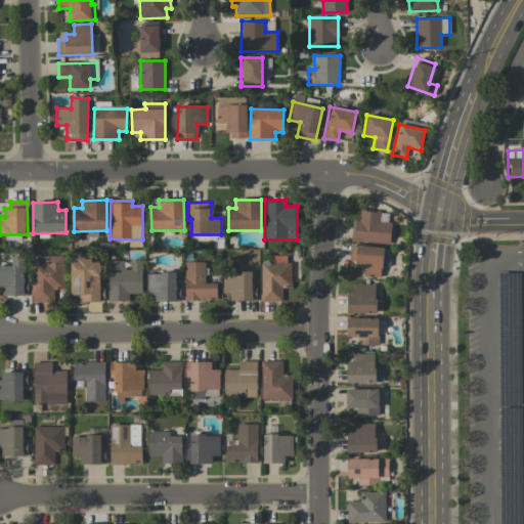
[(389,244),(390,213),(360,212),(359,221),(353,221),(352,242),(389,244)]
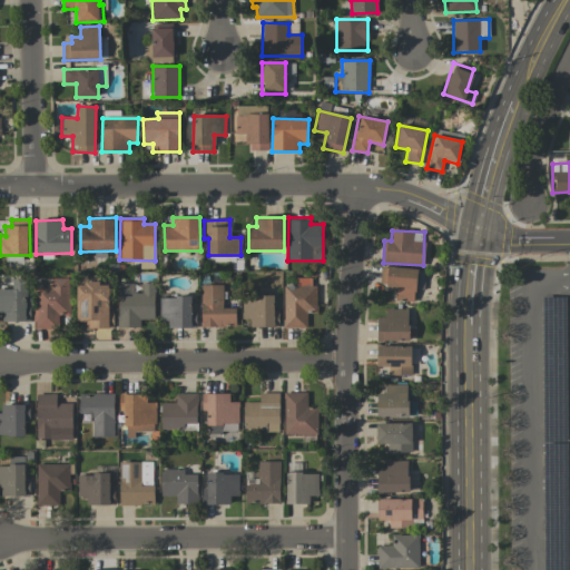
[(415,302),(418,269),(381,266),(380,284),(386,284),(386,290),(396,291),(395,301),(415,302)]
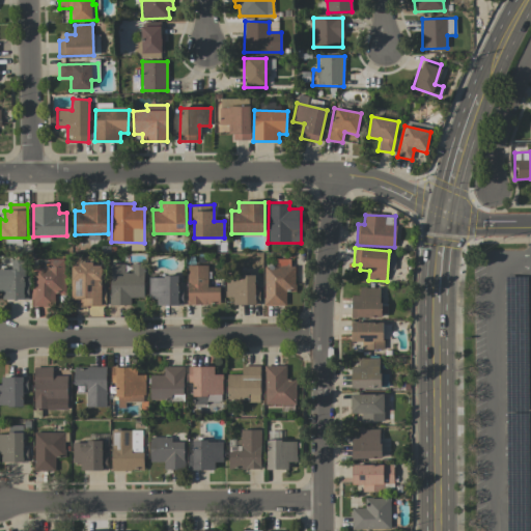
[(28,300),(29,275),(26,275),(26,260),(12,259),(11,270),(0,269),(0,289),(6,290),(5,299),(28,300)]
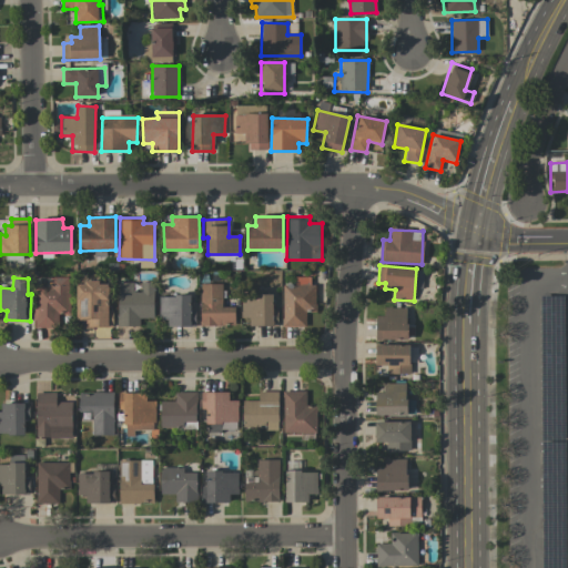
[(283,285),(283,327),(306,326),(305,313),(315,312),(314,277),(295,277),(295,285),(283,285)]
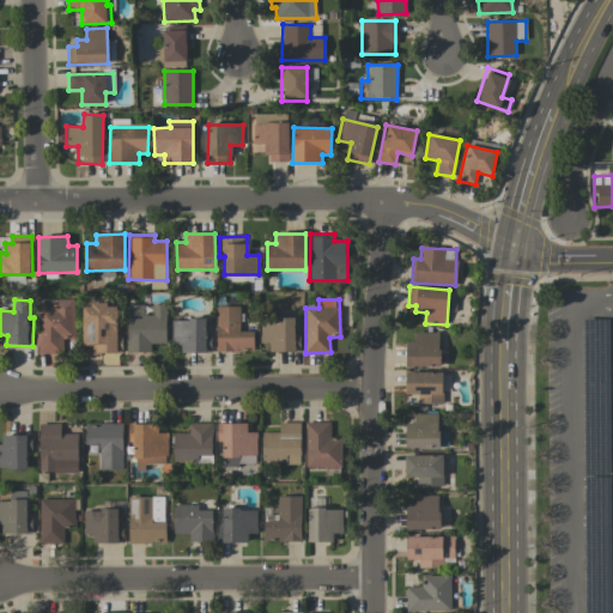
[(38,353),(64,354),(64,333),(73,333),(74,303),(40,303),(38,353)]
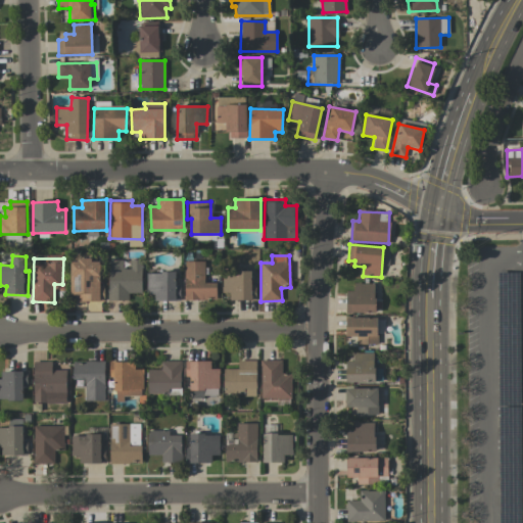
[(70,260),(70,295),(79,295),(79,302),(104,301),(104,285),(100,285),(100,259),(70,260)]
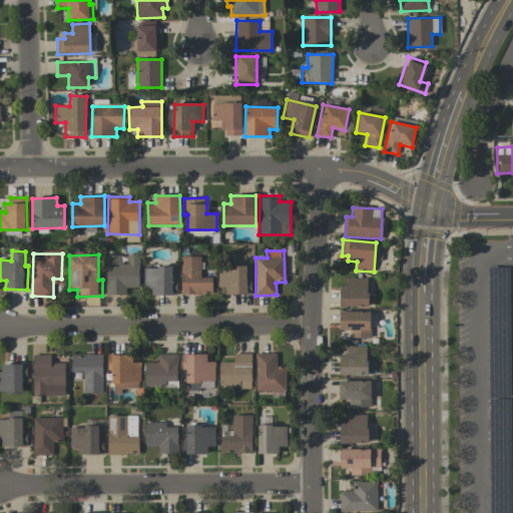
[(106,255),(106,295),(126,295),(126,289),(138,289),(139,255),(127,255),(127,264),(119,264),(120,255),(106,255)]
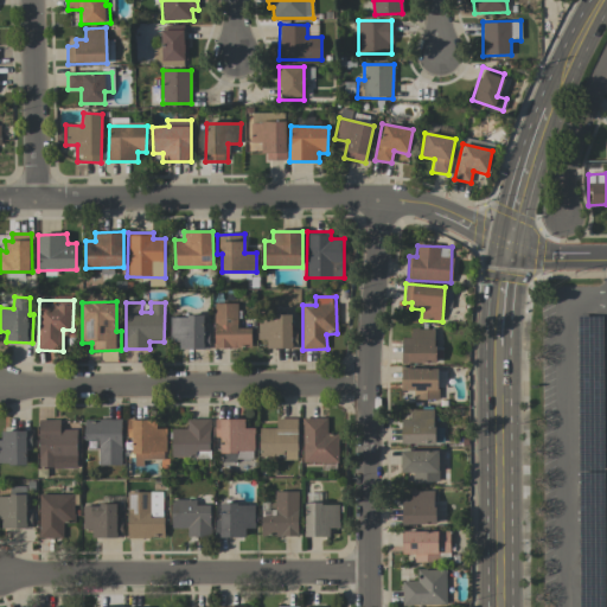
[(215,349),(251,347),(251,328),(237,328),(237,304),(213,304),(215,349)]
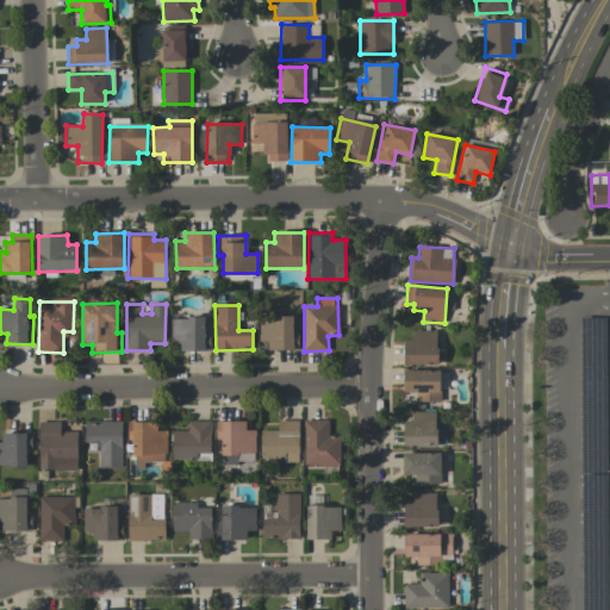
[(296,316),(259,317),(259,350),(296,349),(296,316)]
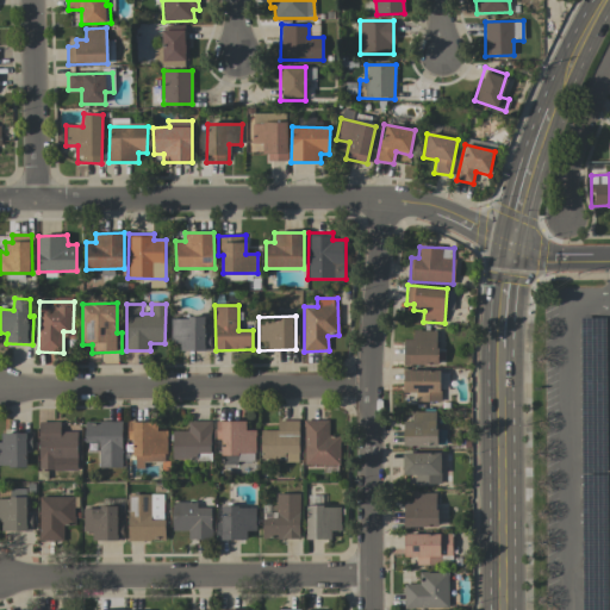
[(180,352),(210,350),(210,331),(205,332),(205,317),(170,318),(172,343),(180,343),(180,352)]
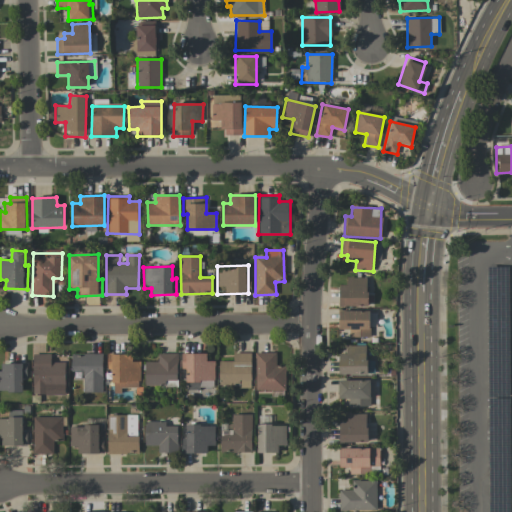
[(339,306),(367,306),(367,277),(347,278),(347,285),(339,285),(339,306)]
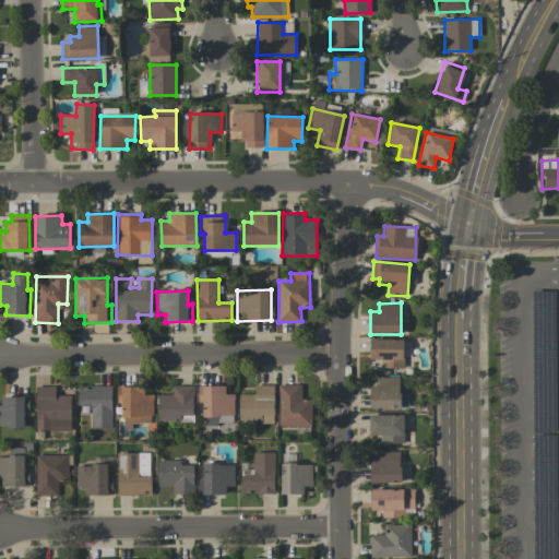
[(404,340),(370,340),(369,359),(381,359),(381,368),(403,368),(404,340)]
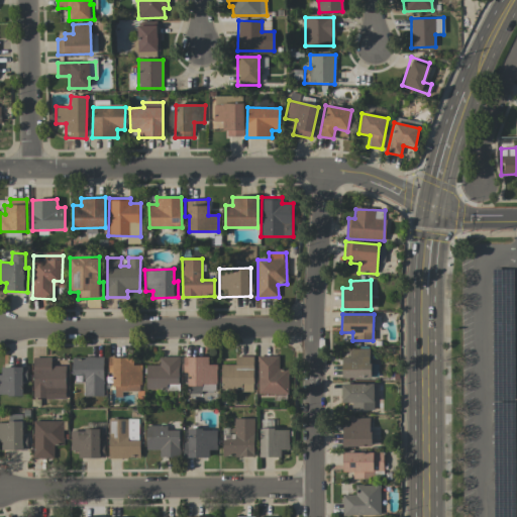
[(341,378),(370,379),(371,349),(349,349),(349,356),(342,356),(341,378)]
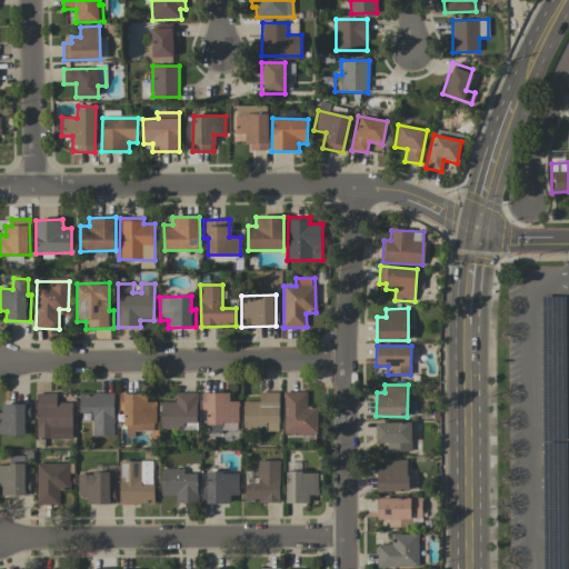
[(259,401),(243,401),(243,429),(278,430),(279,392),(259,391),(259,401)]
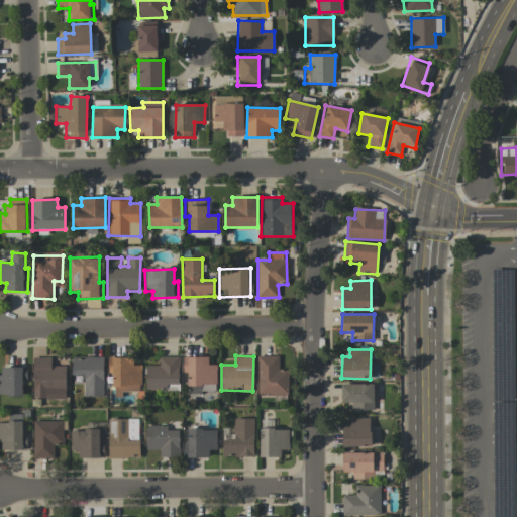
[(279,356),(259,355),(257,394),(288,395),(288,370),(279,369),(279,356)]
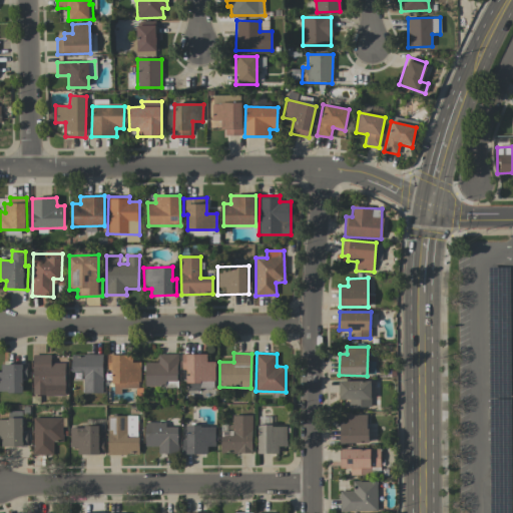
[(177,387),(177,354),(157,354),(158,362),(145,363),(145,387),(177,387)]
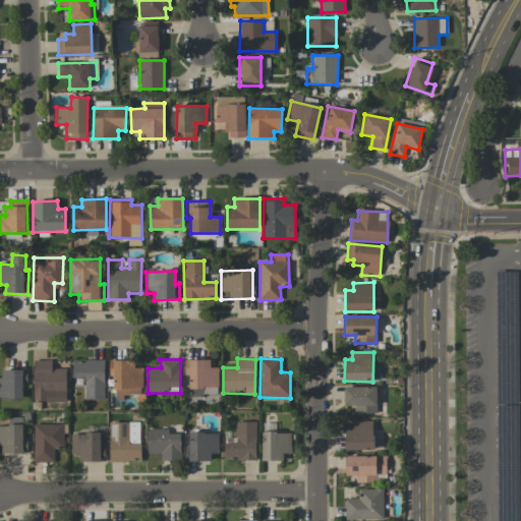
[(210,360),(184,359),(184,377),(189,377),(189,396),(218,396),(218,367),(210,367),(210,360)]
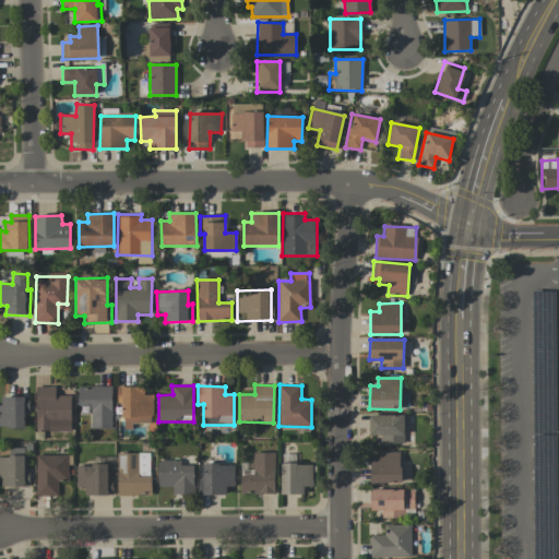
[(71,395),(56,395),(56,387),(35,387),(36,431),(71,430),(71,395)]
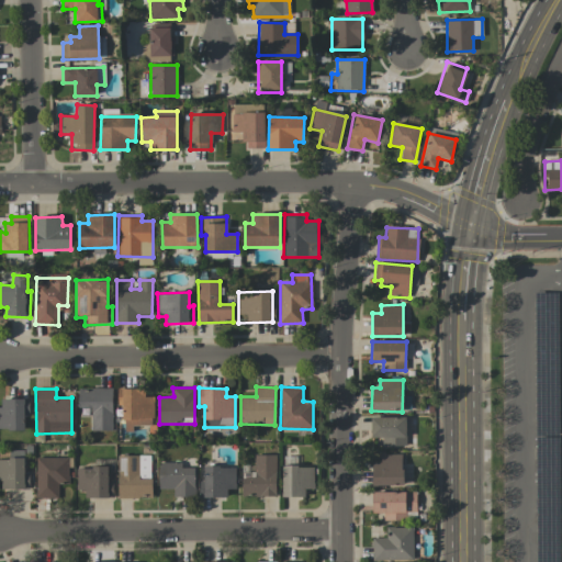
[(112,389),(78,389),(78,407),(91,407),(91,430),(112,430),(112,389)]
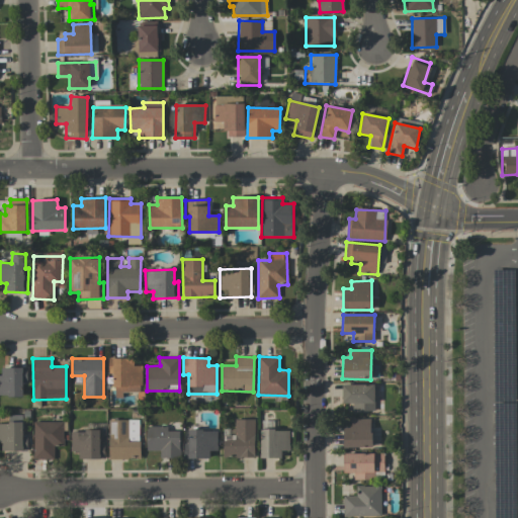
[(134,358),(108,358),(108,375),(113,375),(114,395),(142,394),(141,366),(134,366),(134,358)]
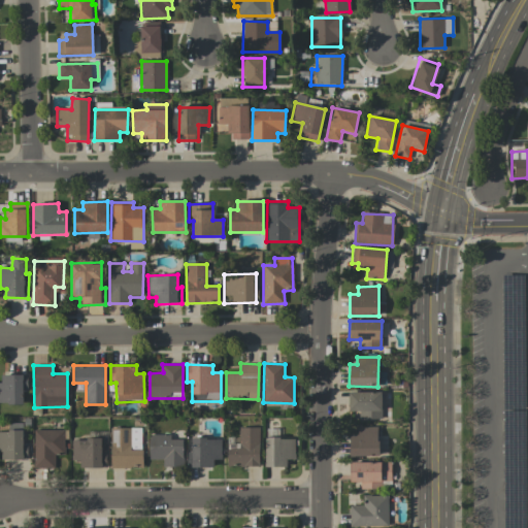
[(0,383),(0,403),(23,403),(23,392),(27,392),(27,374),(1,374),(1,383),(0,383)]
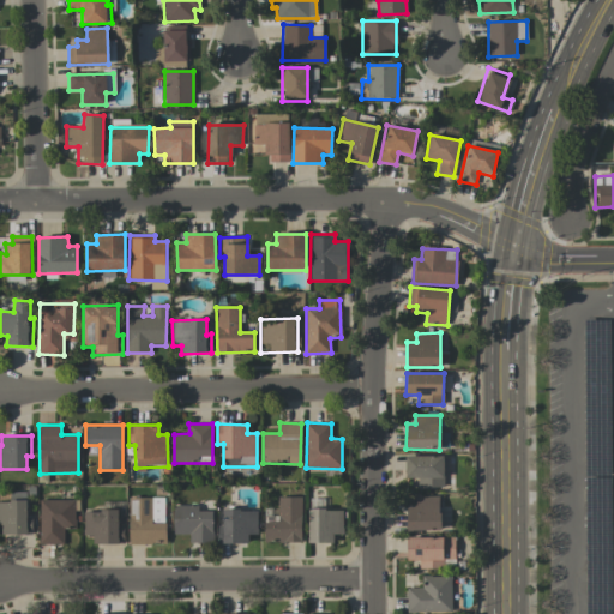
[(444,456),(405,456),(405,479),(417,479),(417,488),(444,487),(444,456)]
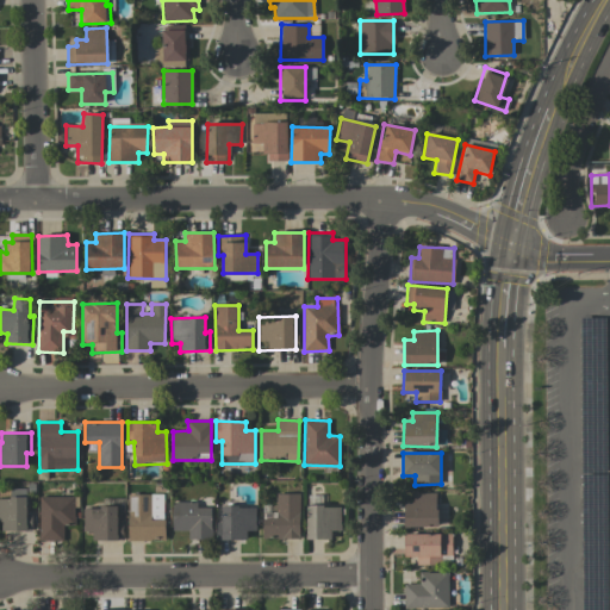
[(0,522),(1,523),(1,531),(25,531),(26,490),(10,489),(10,499),(0,498),(0,522)]
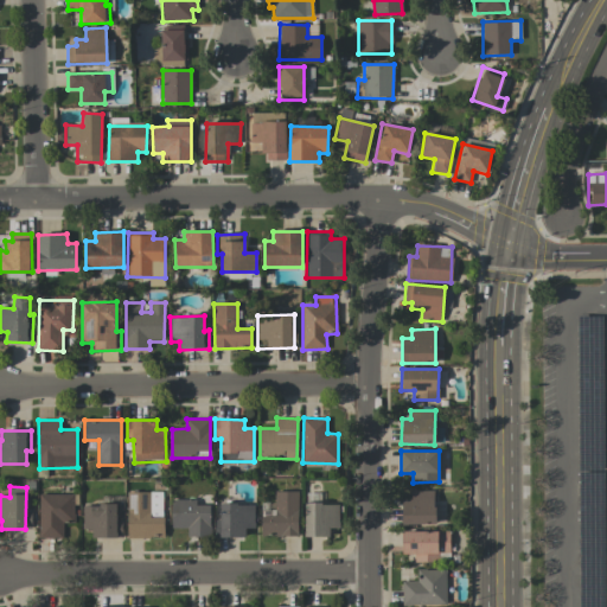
[(298,536),(299,492),(275,491),(275,517),(262,516),(261,536),(298,536)]
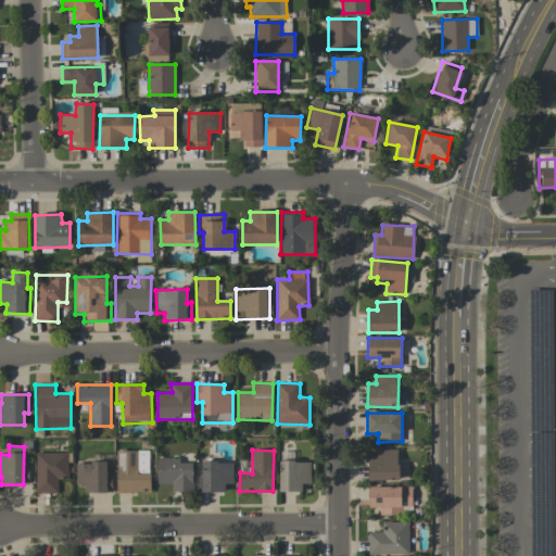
[(368,480),(399,480),(397,450),(376,450),(376,458),(368,458),(368,480)]
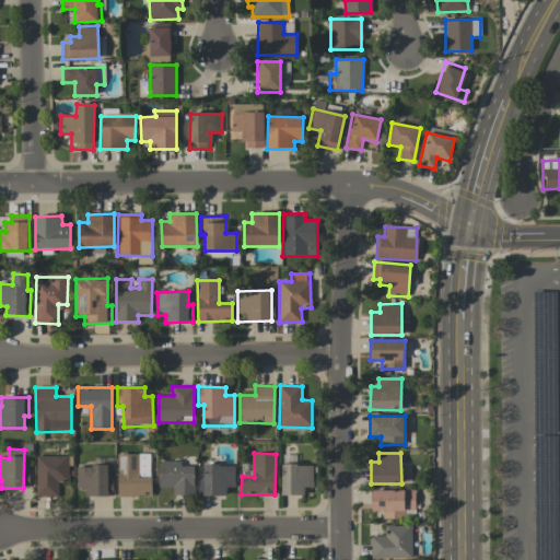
[(118,498),(151,497),(150,454),(117,455),(118,498)]
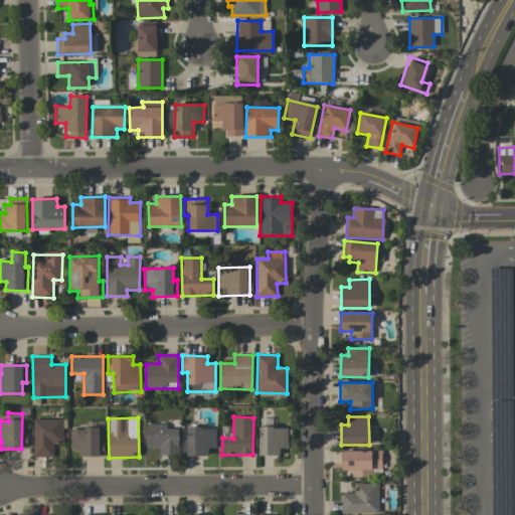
[(62,419),(33,419),(33,457),(53,457),(53,444),(63,444),(62,419)]
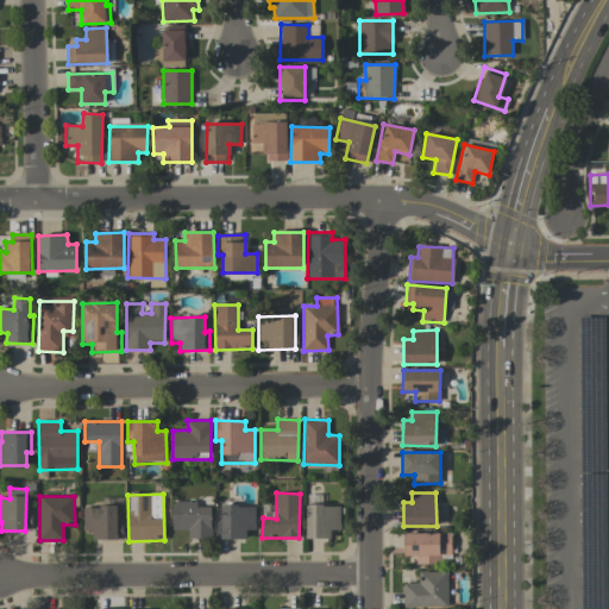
[(173,531),(188,529),(188,539),(211,538),(211,507),(198,507),(198,501),(173,502),(173,531)]
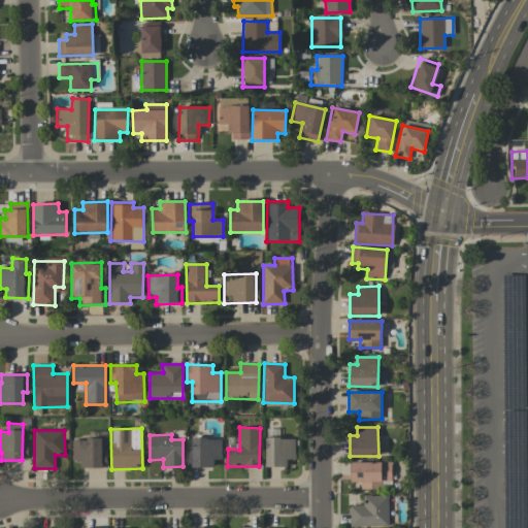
[(287,466),(287,460),(295,459),(295,437),(265,438),(265,467),(287,466)]
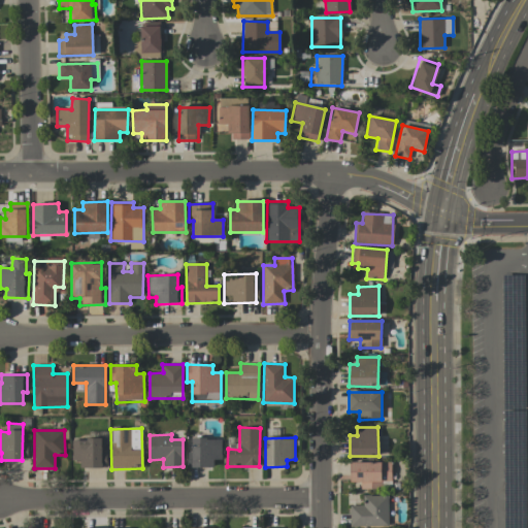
[(213,467),(213,460),(222,459),(221,438),(192,439),(192,452),(188,452),(188,467),(213,467)]
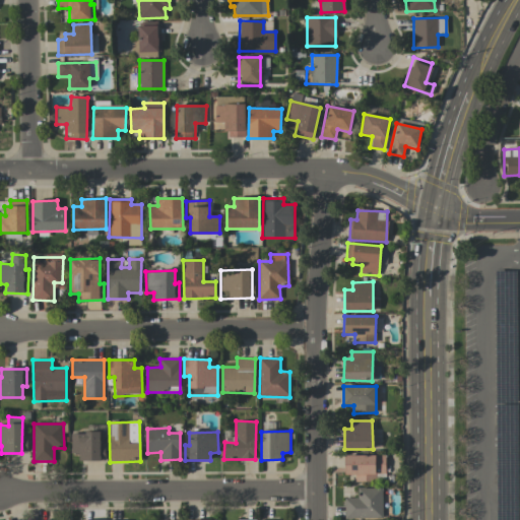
[(105,461),(105,444),(100,444),(100,433),(71,433),(71,454),(79,455),(79,460),(105,461)]
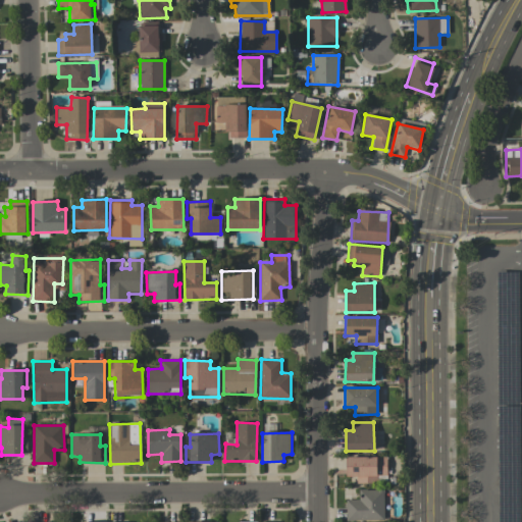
[(347,477),(356,476),(356,484),(377,483),(377,475),(387,475),(386,456),(346,457),(347,477)]
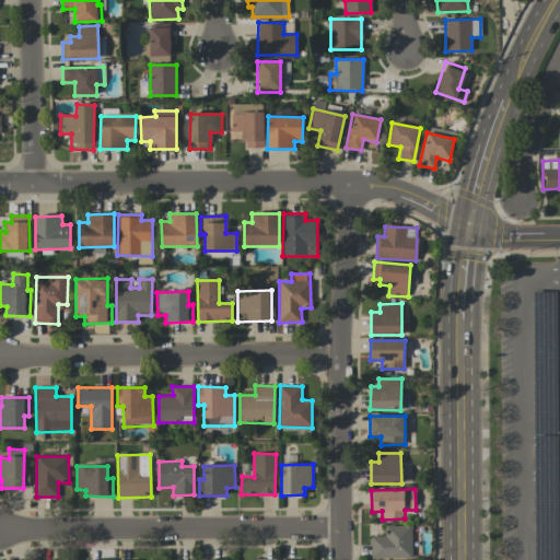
[(411,559),(411,525),(384,525),(384,536),(371,536),(371,558),(411,559)]
